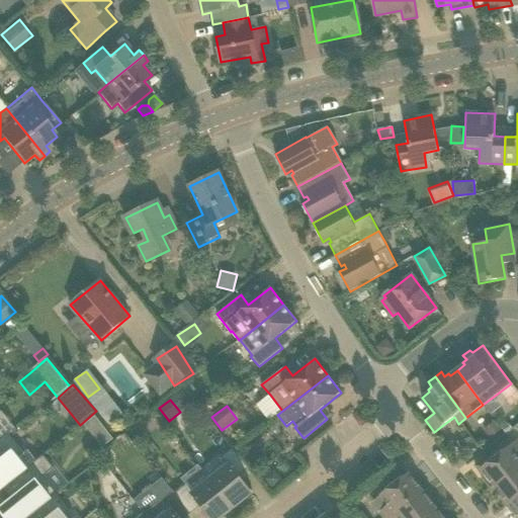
[(0,441),(10,434),(10,435),(17,430),(1,411),(0,411),(0,441)]
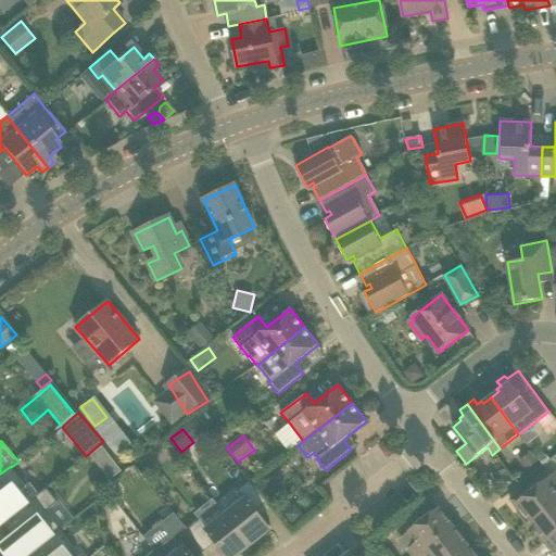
[(538,460),(531,452),(519,462),(527,469),(538,460)]
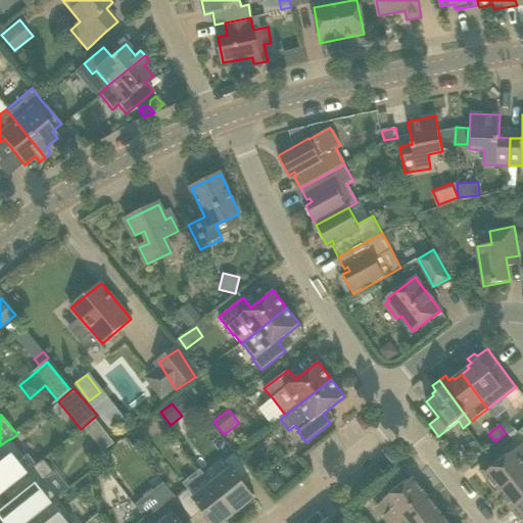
[(114,443),(106,432),(95,441),(103,452),(114,443)]
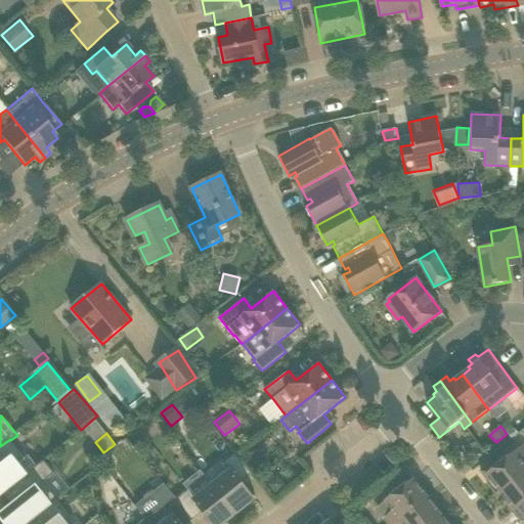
[(25,457),(10,440),(10,439),(0,446),(0,496),(3,494),(28,475),(27,474),(18,463),(25,457)]
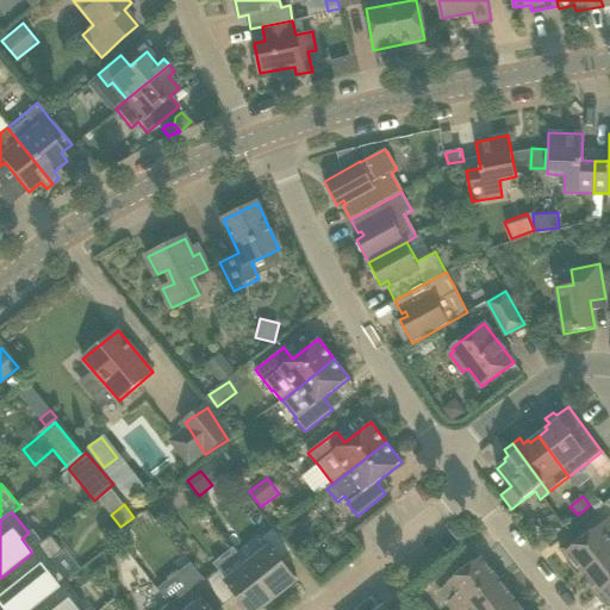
[(580,571),(609,547),(609,542),(605,536),(609,533),(609,518),(577,543),(573,539),(560,548),(568,559),(570,556),(580,571)]
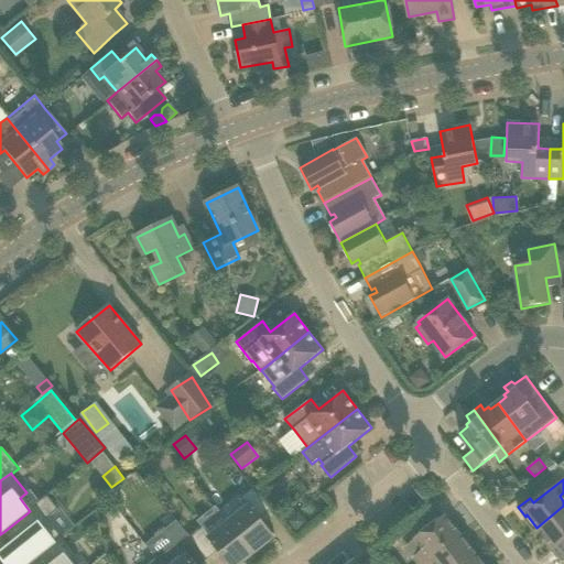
[(248,506),(229,521),(255,553),(274,538),(259,518),(270,509),(253,487),(241,497),(248,506)]
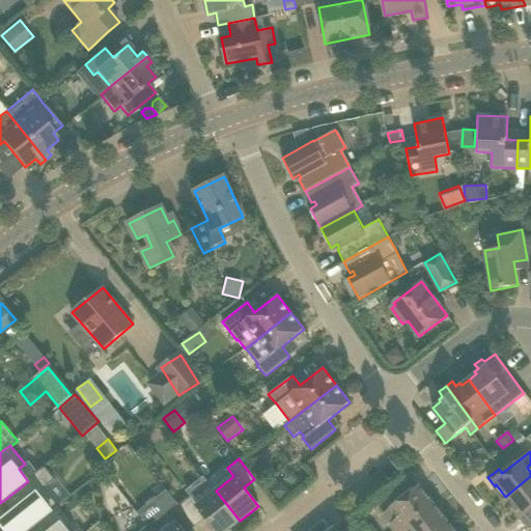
[(27,530),(52,511),(52,510),(58,505),(45,488),(55,480),(45,467),(27,480),(28,481),(3,501),(16,516),(3,527),(5,530),(27,530)]
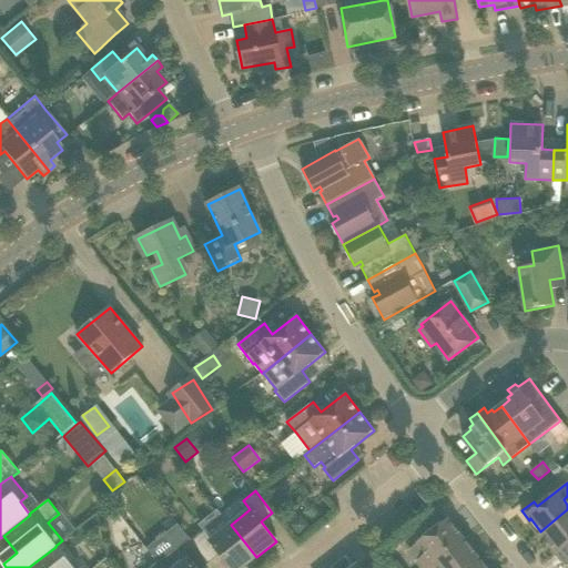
[(211,538),(231,525),(220,509),(200,523),(211,538)]
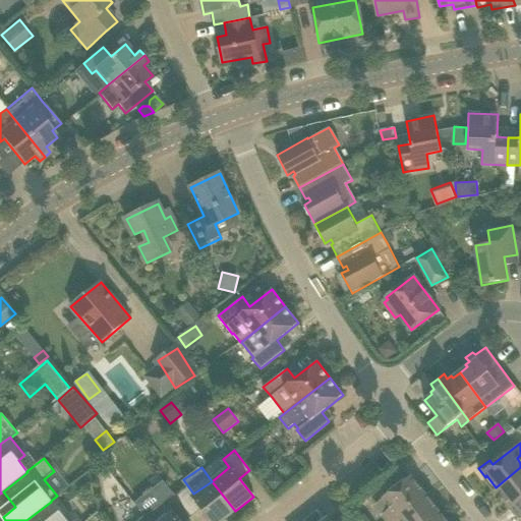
[(520,467),(496,487),(505,499),(503,501),(509,508),(520,499),(520,467)]
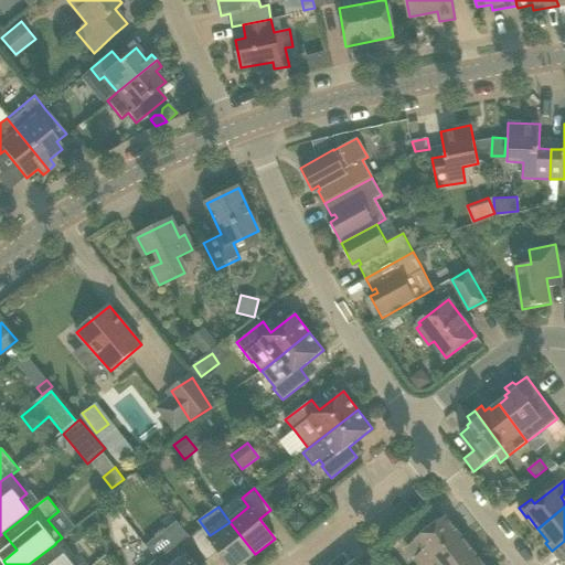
[(445,515),(415,540),(424,551),(413,560),(417,564),(422,564),(462,533),(456,525),(454,528),(445,515)]
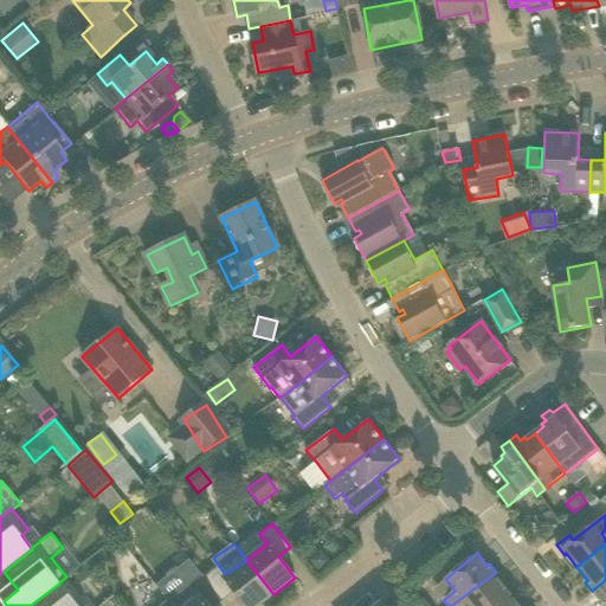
[(218,567),(205,577),(224,600),(236,591),(246,605),(257,605),(274,594),(246,560),(226,577),(218,567)]
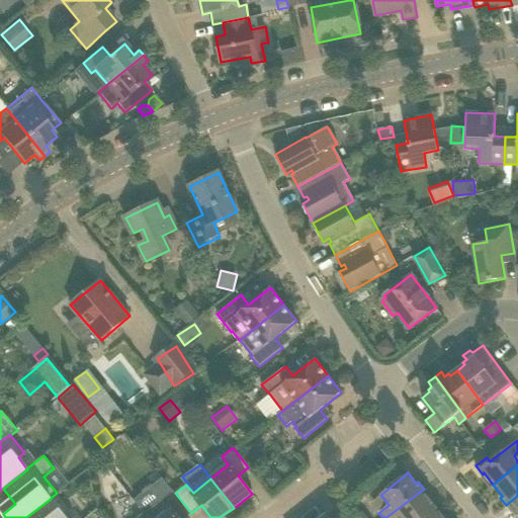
[(430,497),(424,489),(386,517),(422,517),(435,508),(428,498),(430,497)]
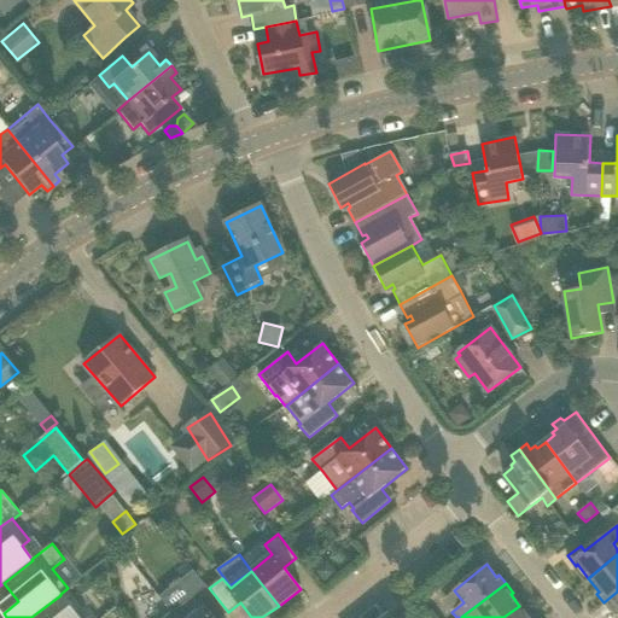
[(79,617),(77,617),(86,611),(68,588),(60,594),(60,595),(31,617),(79,617)]
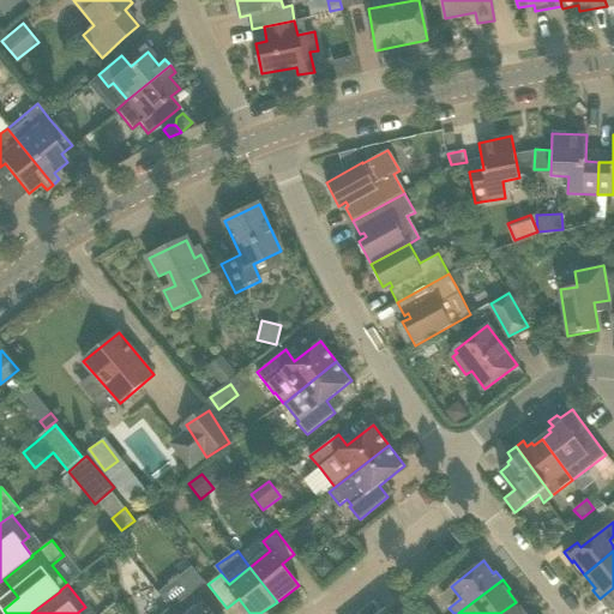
[(203,605),(191,613),(218,613),(227,608),(208,584),(194,595),(203,605)]
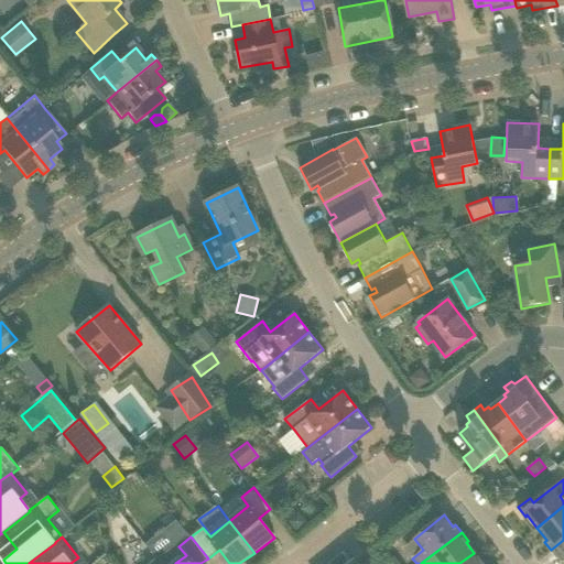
[(563,540),(551,550),(557,557),(560,555),(563,562),(563,540)]
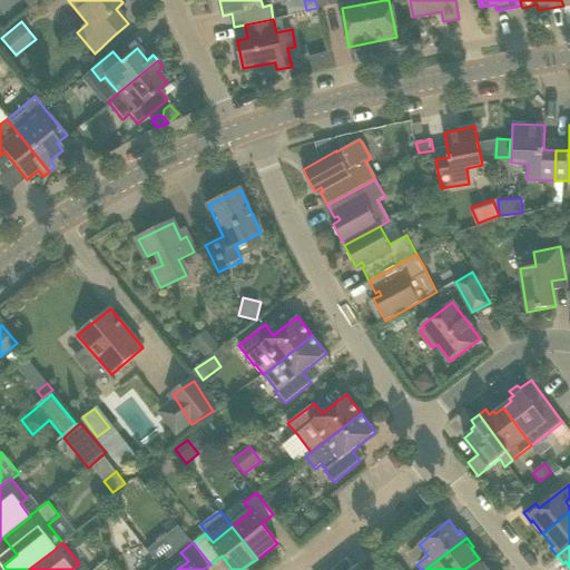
[(491,569),(490,568),(488,569),(479,559),(464,569),(491,569)]
